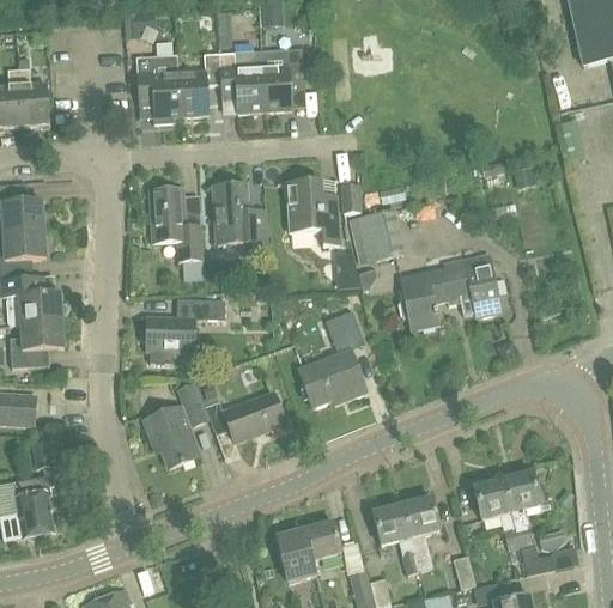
[(259,0),(260,17),(283,16),(281,0),(259,0)]
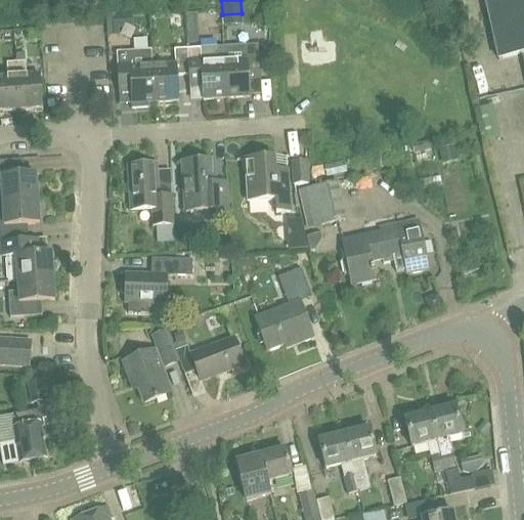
[(484,0),(497,57),(523,52),(523,58),(523,0),(484,0)]
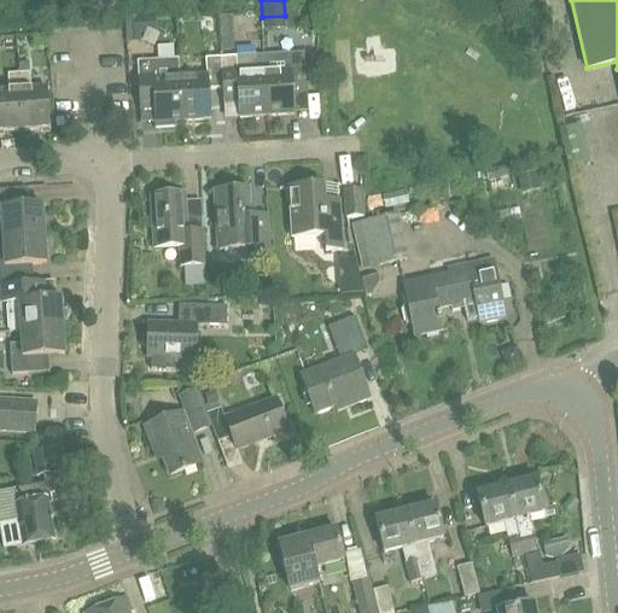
[(233,34),(233,9),(220,10),(221,34),(233,34)]
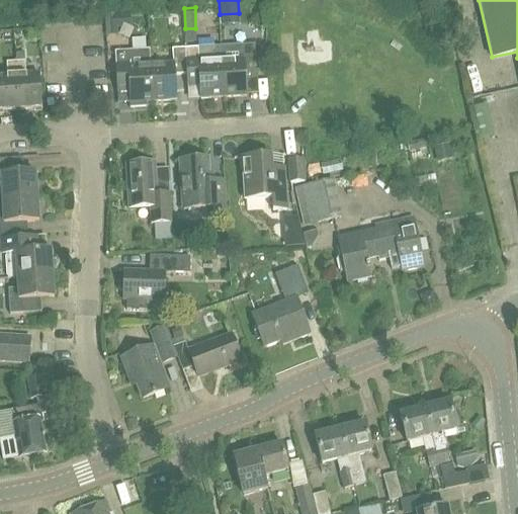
[(243,67),(255,67),(254,40),(241,41),(242,56),(222,57),(220,58),(222,94),(245,92),(243,67)]
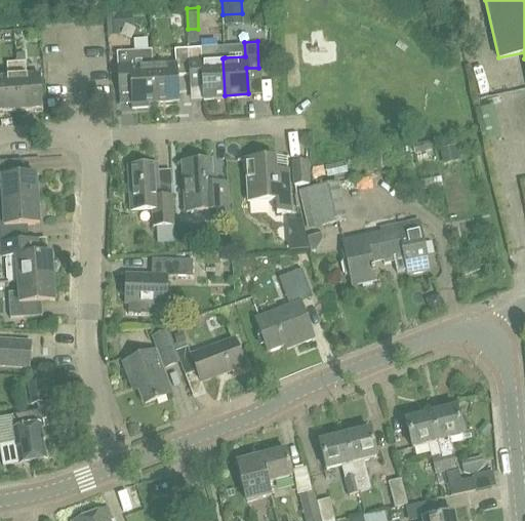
[(202,96),(225,95),(223,58),(225,57),(224,43),(201,44),(198,45),(186,46),(188,72),(200,71),(202,96)]
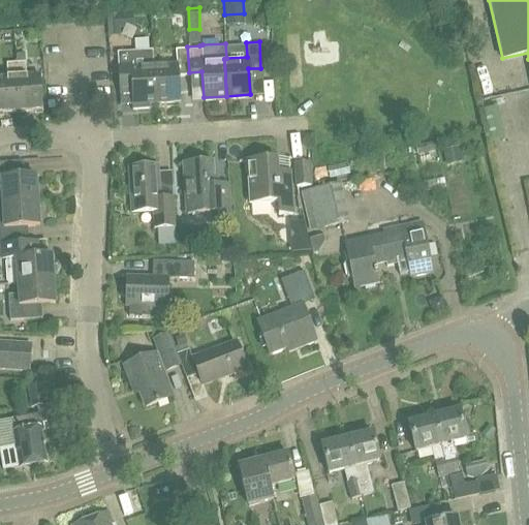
[(175,62),(153,63),(155,100),(179,99),(177,73),(189,72),(187,47),(175,47),(175,62)]
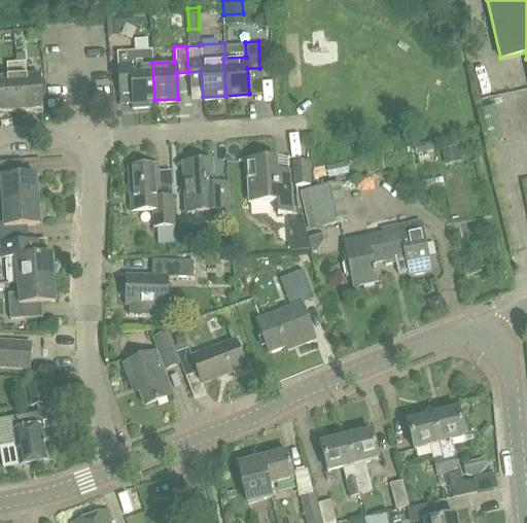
[(154,100),(152,63),(151,48),(129,49),(115,50),(117,77),(130,76),(131,92),(131,102),(132,106),(149,105),(149,101),(154,100)]
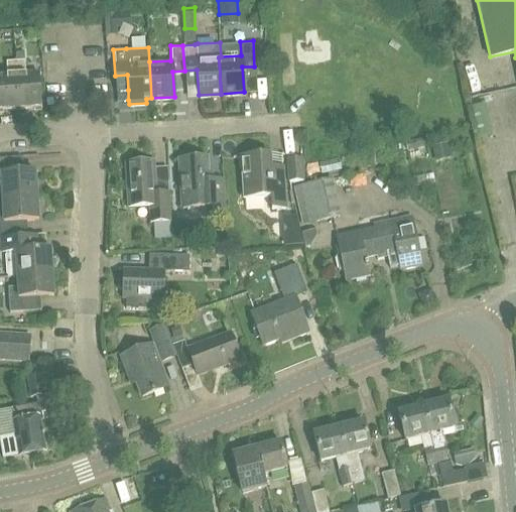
[(24,57),(14,58),(17,107),(40,105),(37,70),(25,71),(24,57)]
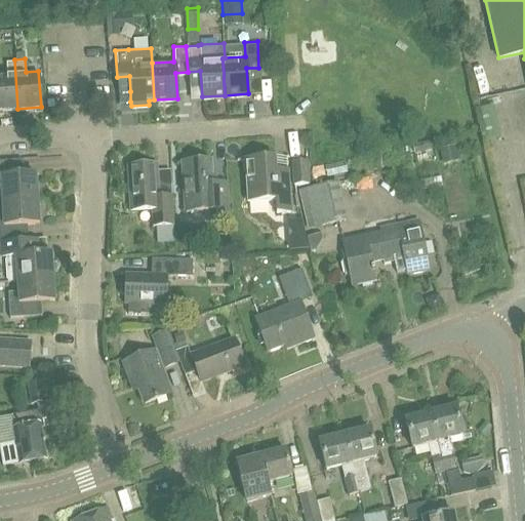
[(6,73),(0,73),(0,109),(17,109),(14,59),(5,59),(6,73)]
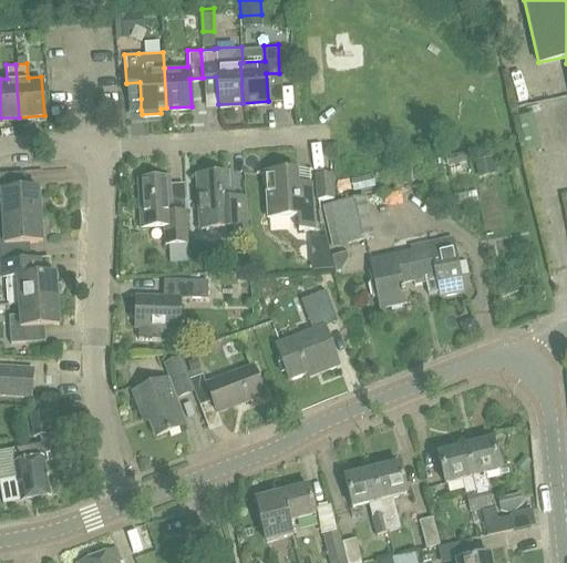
[(487,145),(482,146),(473,149),(475,156),(475,157),(480,173),(495,169),(491,153),(490,154),(487,145)]
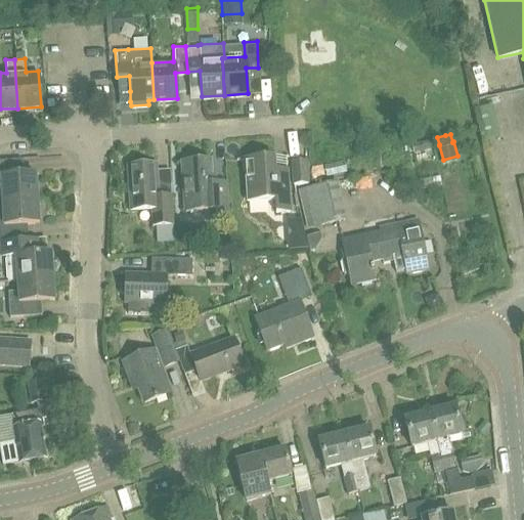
[(413,150),(432,145),(430,136),(411,140),(413,150)]
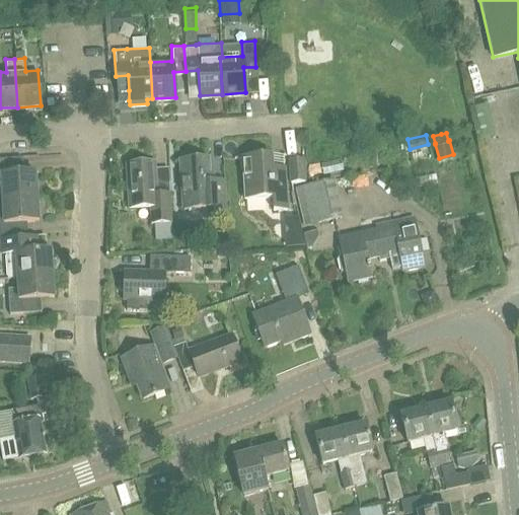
[(285,162),(271,164),(271,153),(242,155),(245,198),(272,196),(273,208),(288,207),(286,177),(285,162)]
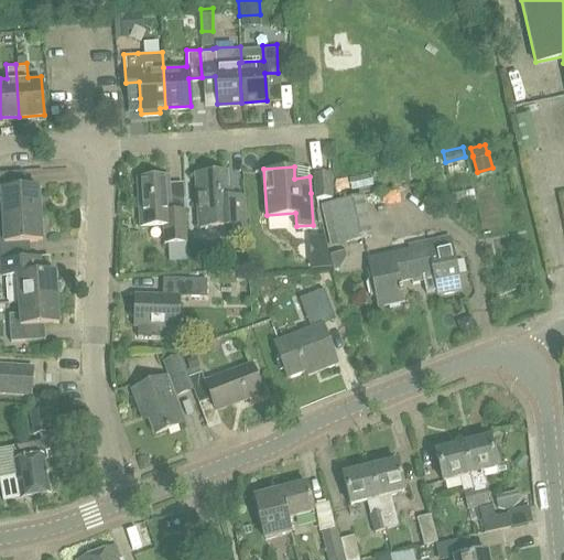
[(333,194),(332,169),(314,170),(315,194),(333,194)]
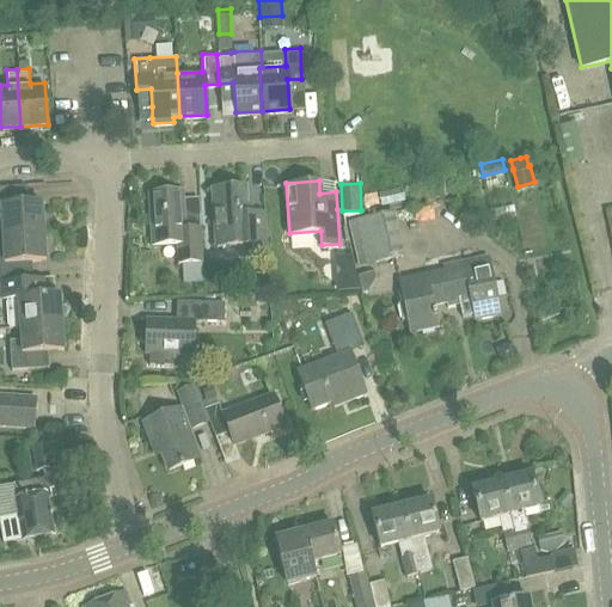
[(250,240),(251,245),(252,258),(267,257),(265,245),(263,210),(249,210),(248,202),(243,202),(242,184),(212,185),(214,243),(250,240)]
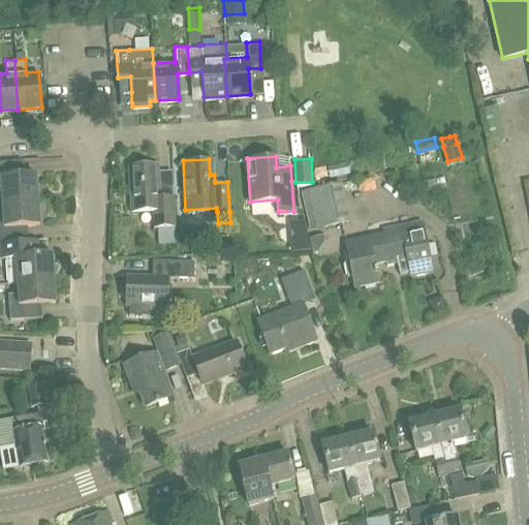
[(35,174),(4,176),(3,160),(0,160),(0,189),(1,201),(36,198),(35,174)]
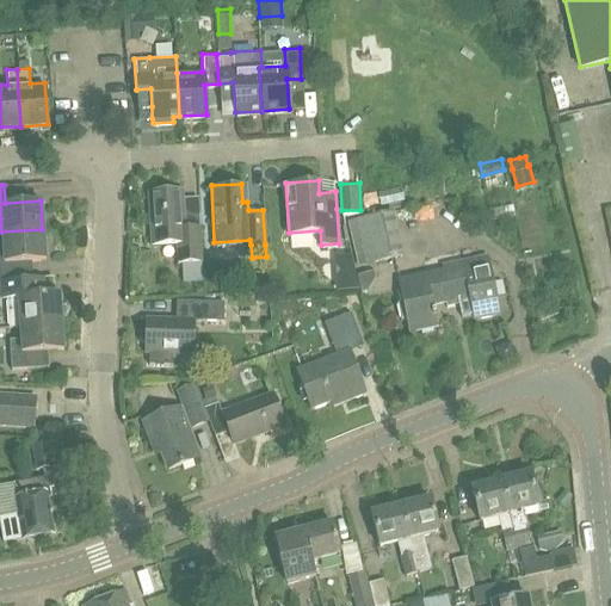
[(203,259),(202,248),(201,223),(199,195),(181,195),(181,187),(148,190),(152,242),(177,241),(178,260),(186,259),(203,259)]
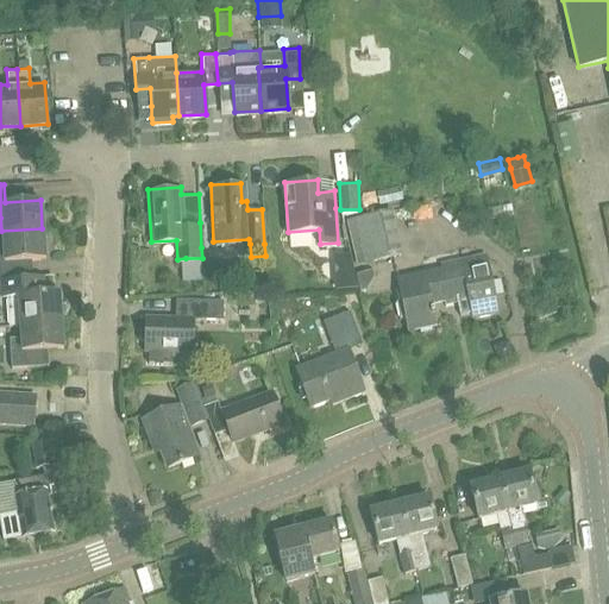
[(428,222),(420,207),(405,216),(414,232),(428,222)]
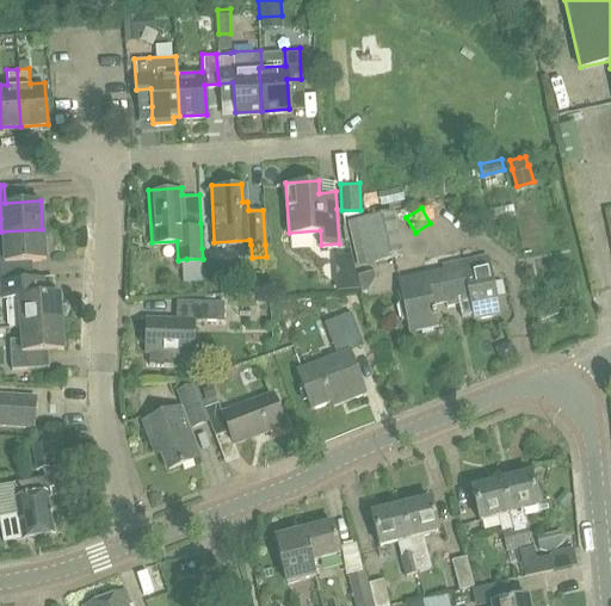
[(399,254),(389,210),(353,217),(363,261),(399,254)]
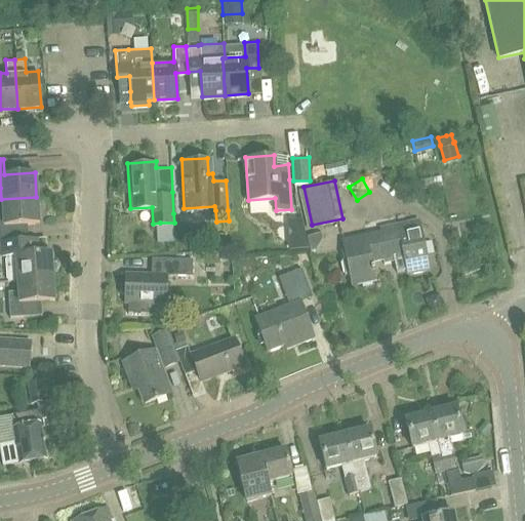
[(0,210),(0,238),(4,239),(4,238),(8,238),(7,224),(38,222),(36,197),(1,199),(2,210),(0,210)]
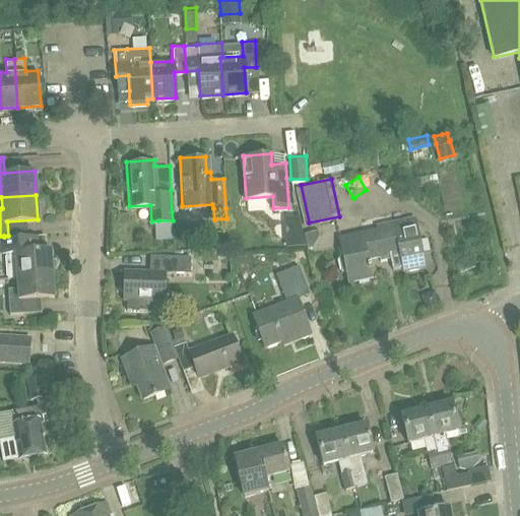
[(380,205),(364,207),(366,222),(382,220),(380,205)]
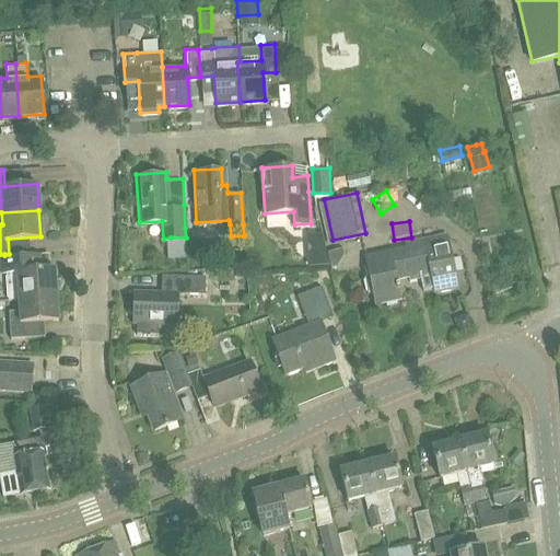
[(452,281),(454,280),(444,234),(421,239),(428,268),(418,270),(419,277),(421,288),(435,285),(436,289),(453,286),(452,281)]
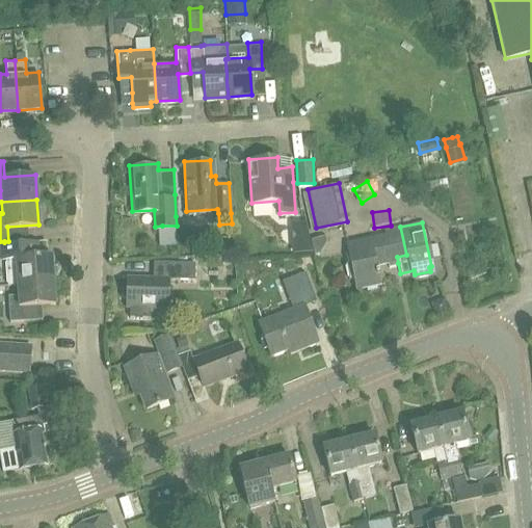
[(364,294),(362,286),(377,282),(373,263),(386,260),(387,265),(398,263),(397,257),(406,255),(400,227),(386,230),(386,232),(345,241),(355,287),(357,296),(364,294)]
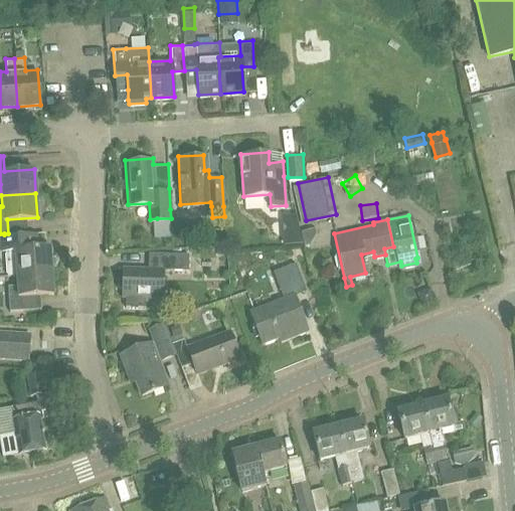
[(0,249),(5,249),(5,262),(15,262),(15,272),(50,270),(48,246),(19,248),(18,233),(8,233),(4,233),(4,234),(0,233),(0,249)]
